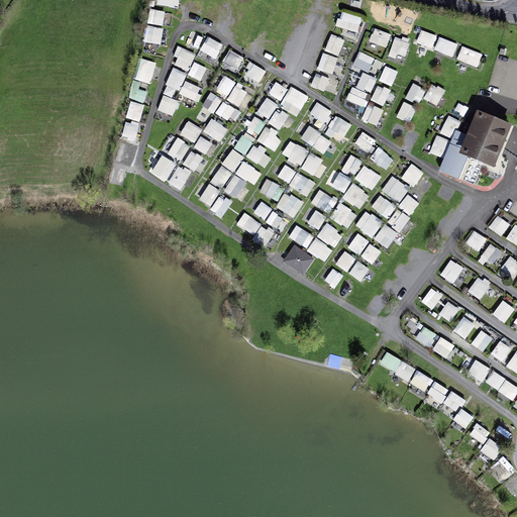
[(362,0),(360,5),(373,8),(374,1),(371,0),(362,0)]
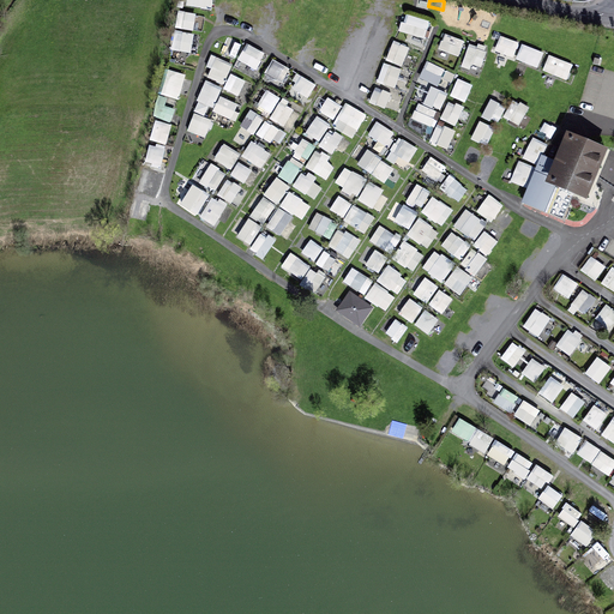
[(427,38),(431,20),(403,16),(399,34),(427,38)]
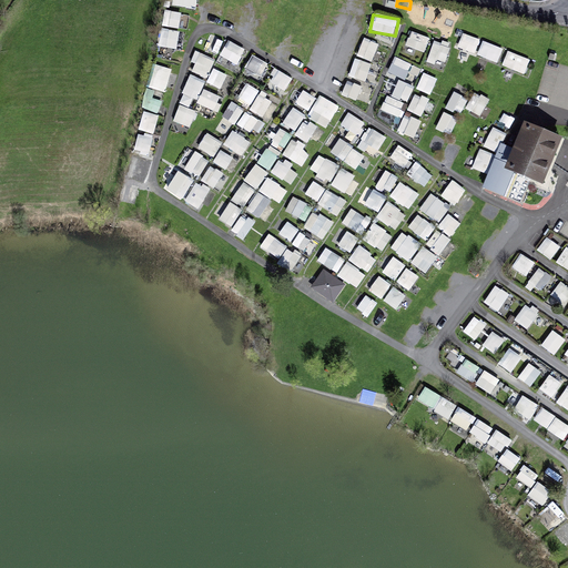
[(180,32),(169,30),(170,20),(163,19),(158,44),(176,49),(180,32)]
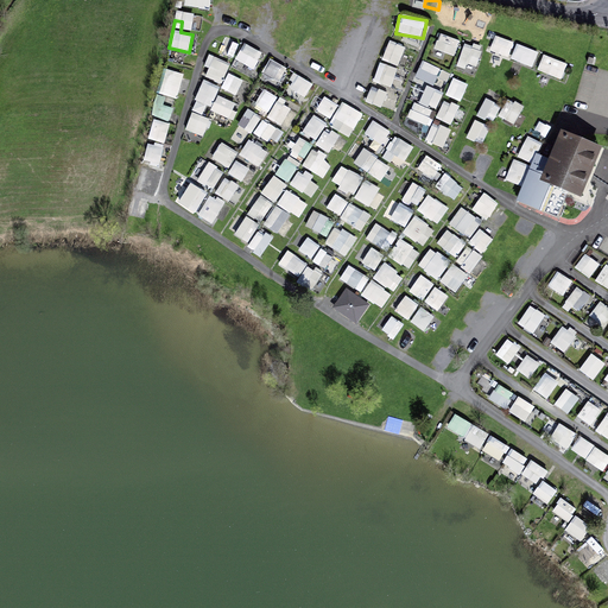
[(192,31),(192,20),(183,20),(182,31),(192,31)]
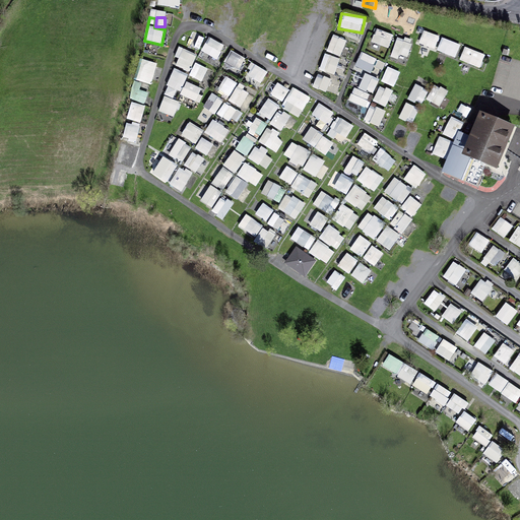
[(389,49),(394,35),(377,28),(372,42),(389,49)]
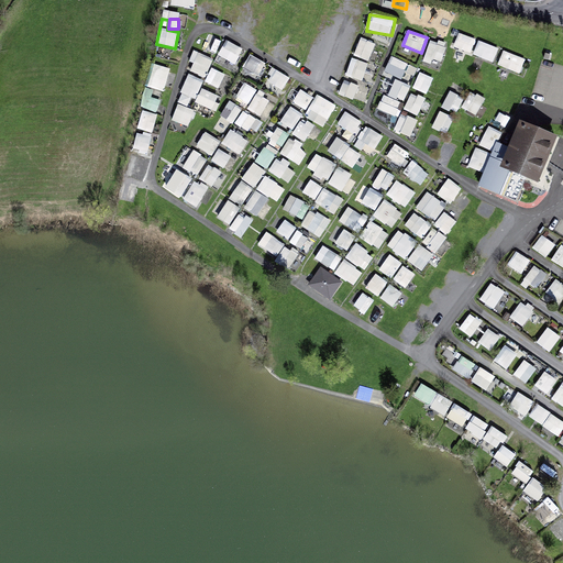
[(471,54),(477,40),(460,32),(454,47),(471,54)]
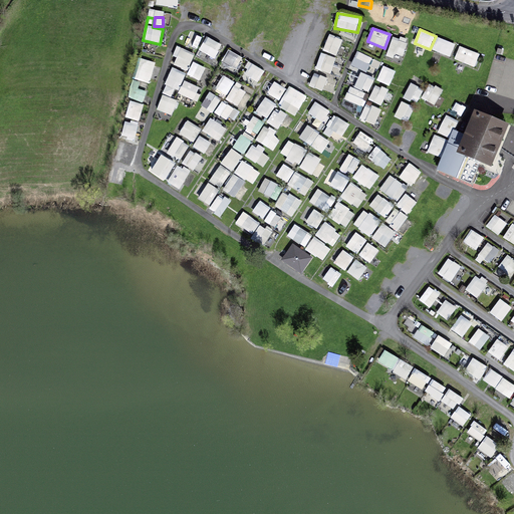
[(191,32),(186,44),(198,48),(202,36),(191,32)]
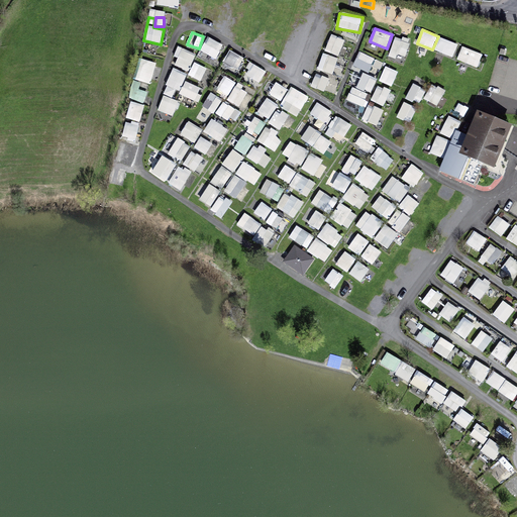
[(325,52),(339,57),(346,40),(332,34),(325,52)]
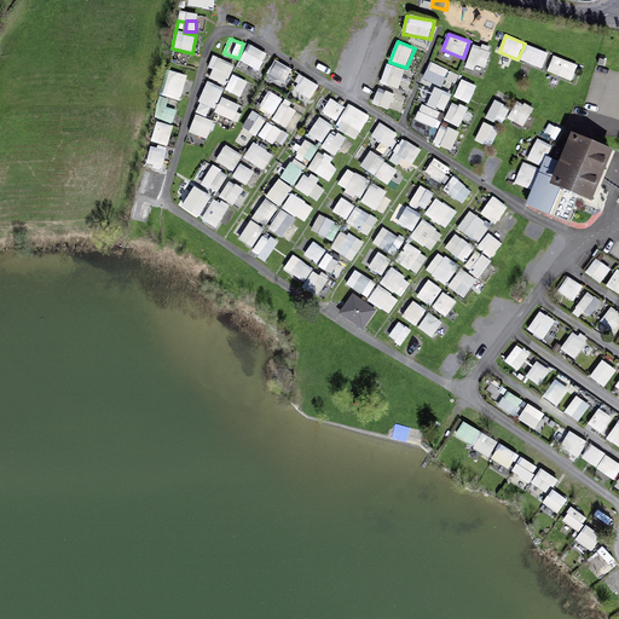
[(476,65),(487,68),(492,48),(473,44),(467,69),(475,70),(476,65)]
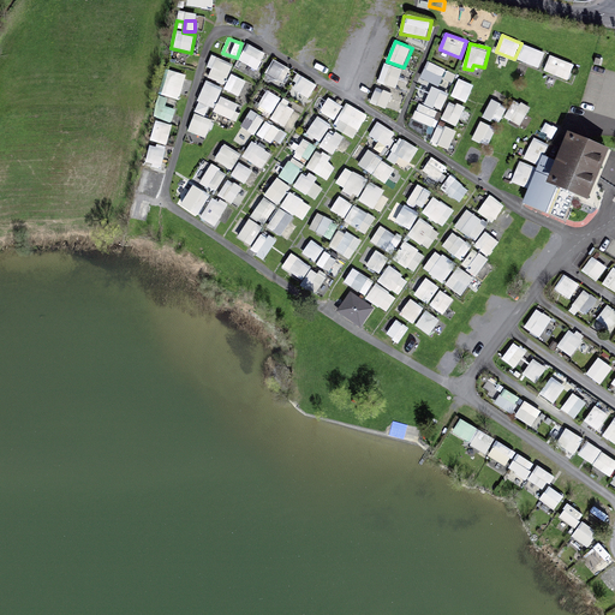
[(239,63),(260,70),(266,52),(245,45),(239,63)]
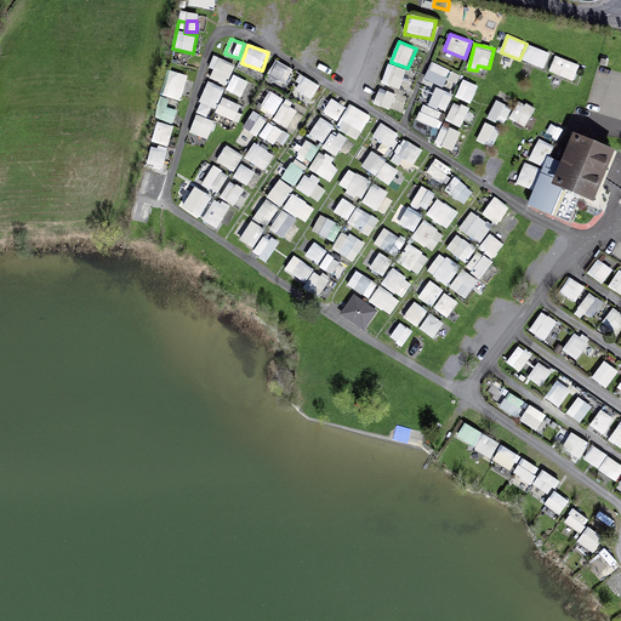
[(529,45),(522,61),(537,67),(543,51),(529,45)]
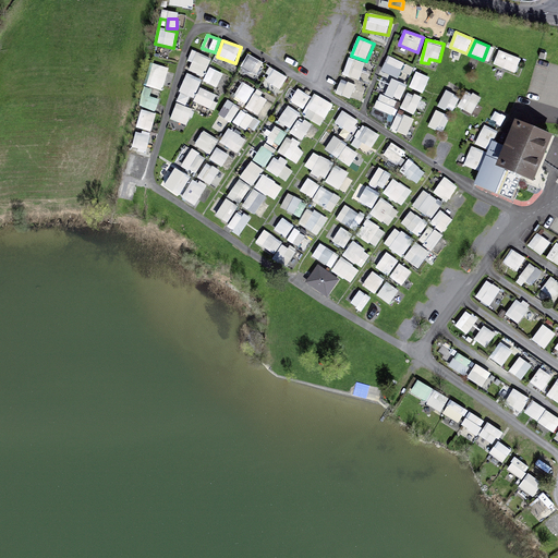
[(192,62),(189,71),(203,76),(211,58),(193,49),(187,60),(192,62)]
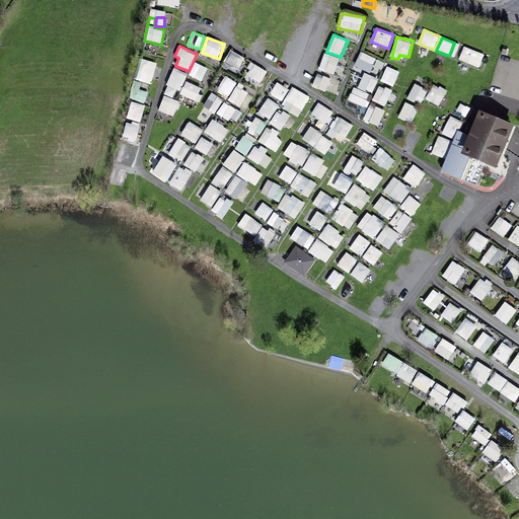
[(480,66),(484,53),(463,48),(460,61),(480,66)]
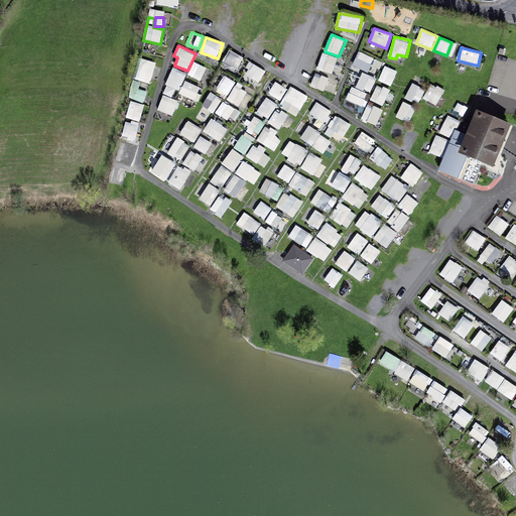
[(239,70),(244,56),(229,50),(223,62),(239,70)]
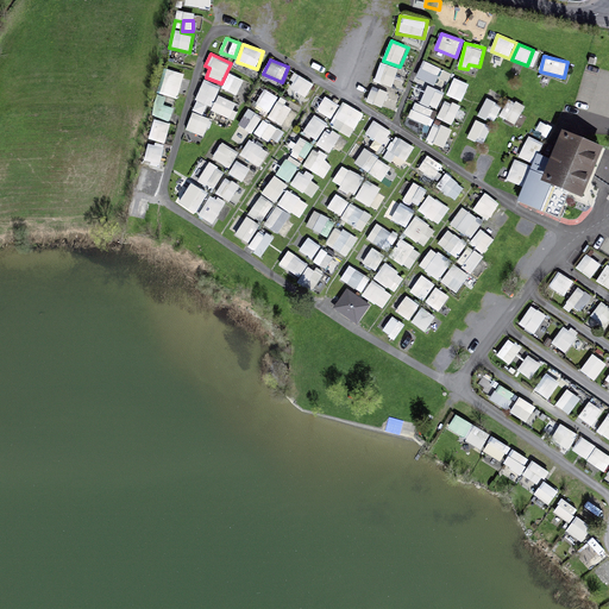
[(416,77),(435,86),(443,69),(425,61),(416,77)]
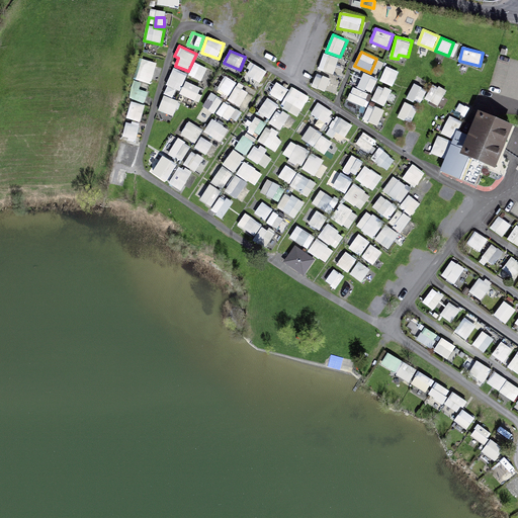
[(319,70),(334,75),(340,58),(325,53),(319,70)]
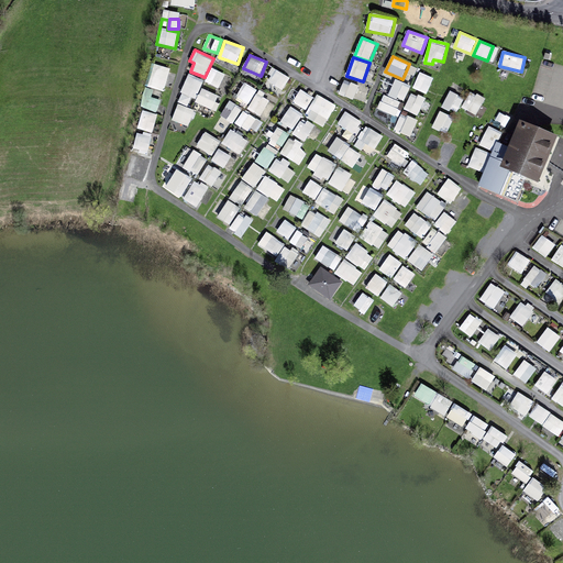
[(153,66),(148,87),(173,91),(176,70),(153,66)]
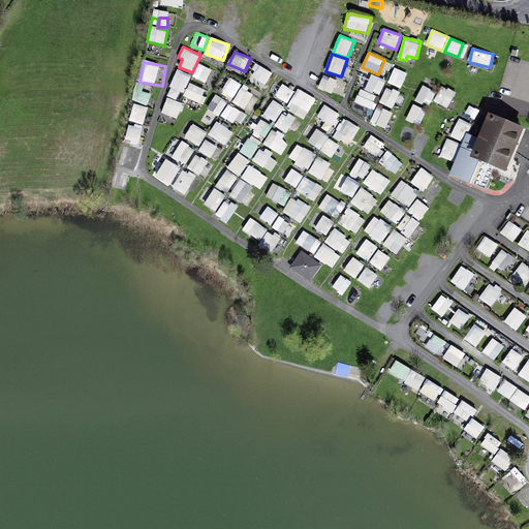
[(200,63),(193,76),(206,83),(213,70),(200,63)]
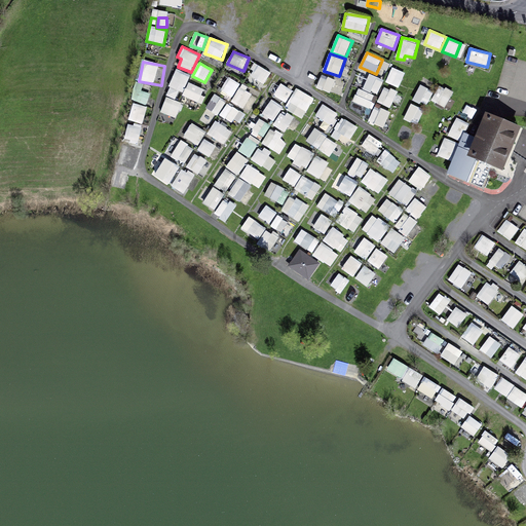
[(263,85),(271,73),(257,64),(249,76),(263,85)]
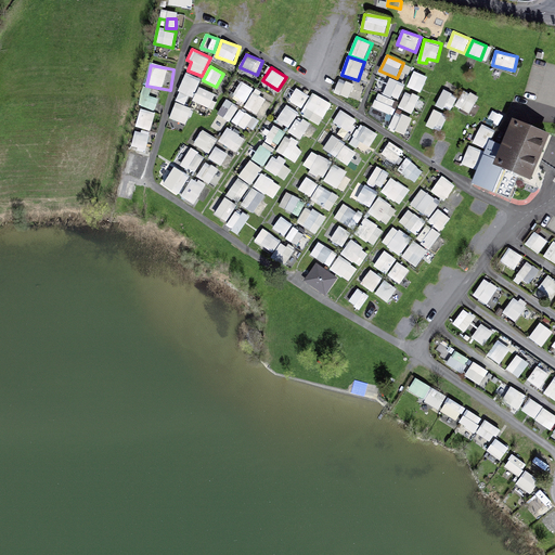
[(414,72),(408,87),(422,93),(428,77),(414,72)]
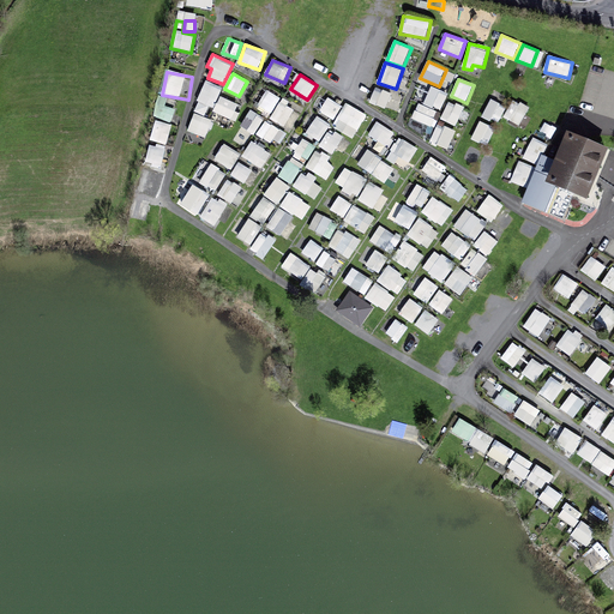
[(204,80),(194,112),(210,116),(221,85),(204,80)]
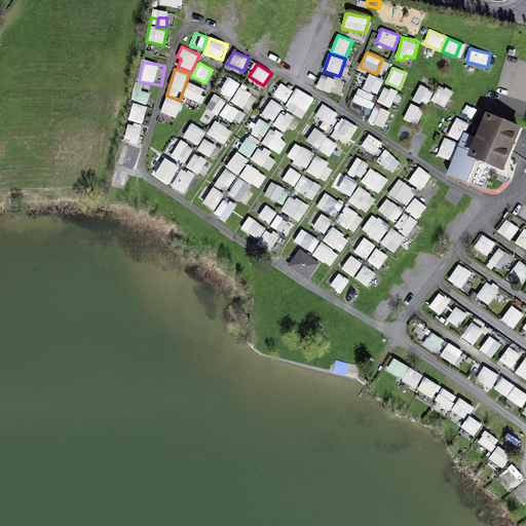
[(316,88),(330,94),(336,80),(323,74),(316,88)]
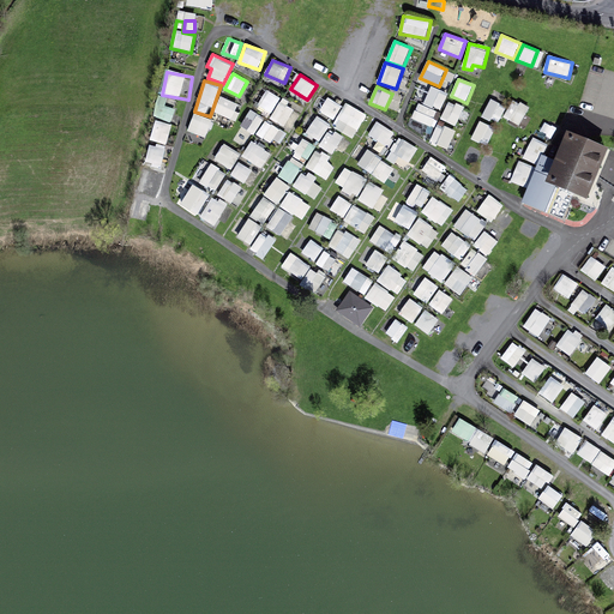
[(441,110),(449,94),(431,86),(425,104),(441,110)]
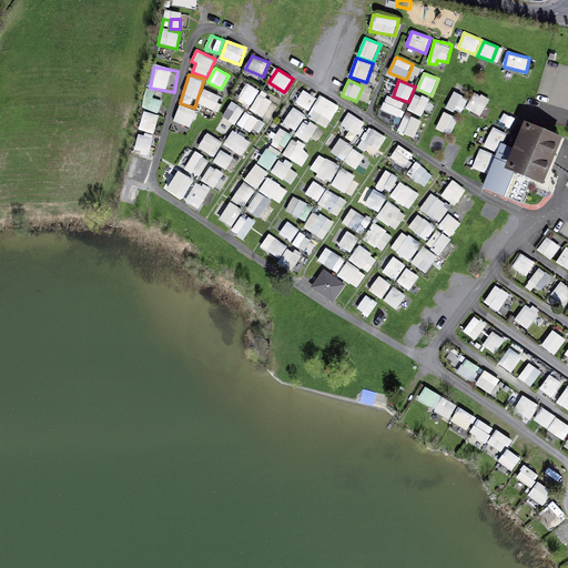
[(244,98),(242,102),(251,107),(260,90),(243,81),(236,93),(244,98)]
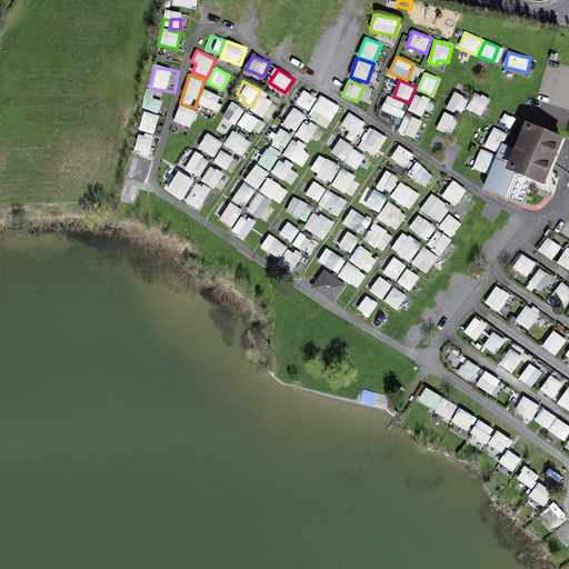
[(359,101),(370,105),(377,88),(366,85),(359,101)]
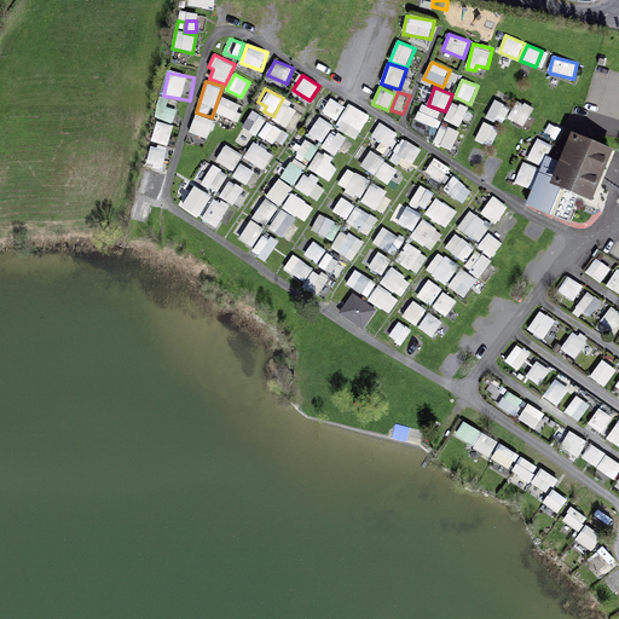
[(223,96),(215,111),(233,121),(241,105),(223,96)]
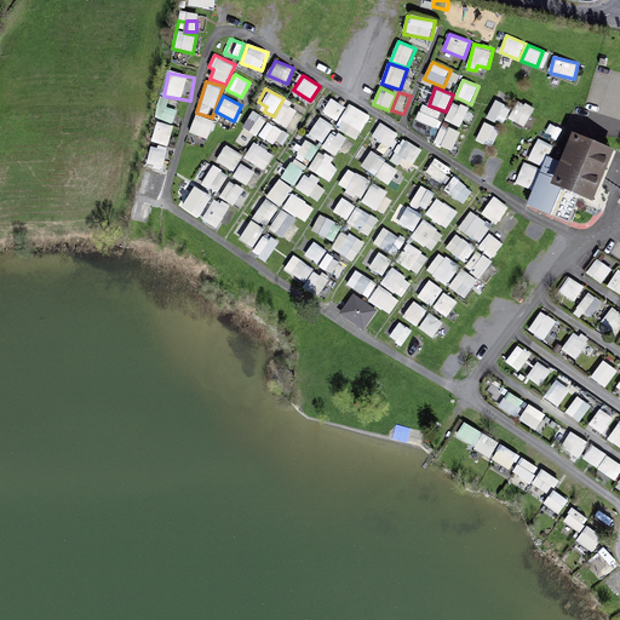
[(322,113),(337,122),(345,108),(332,98),(322,113)]
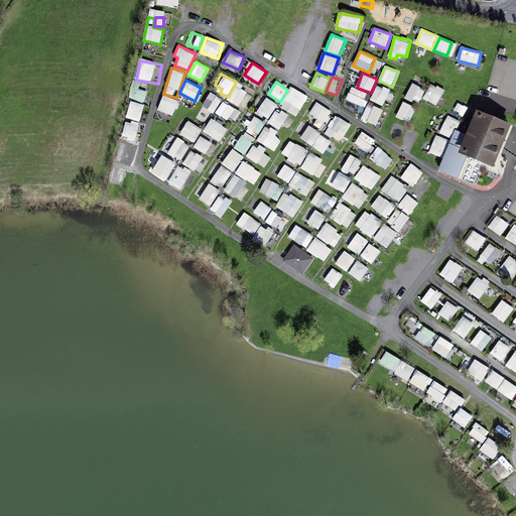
[(237,83),(228,100),(246,110),(256,93),(237,83)]
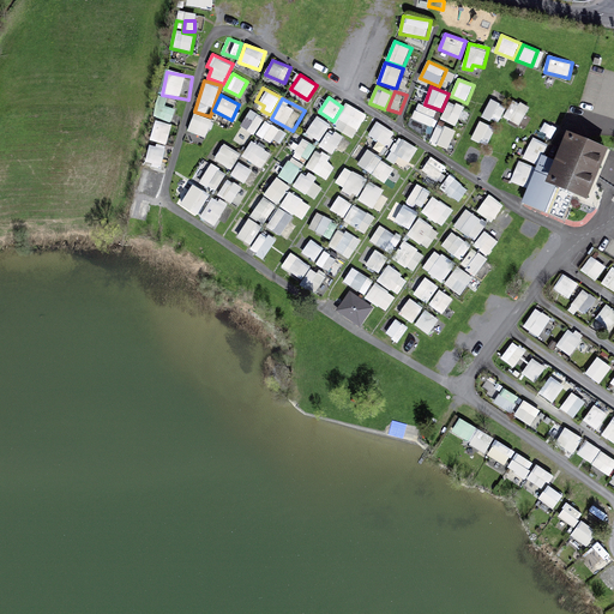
[(499,124),(506,108),(491,100),(482,115),(499,124)]
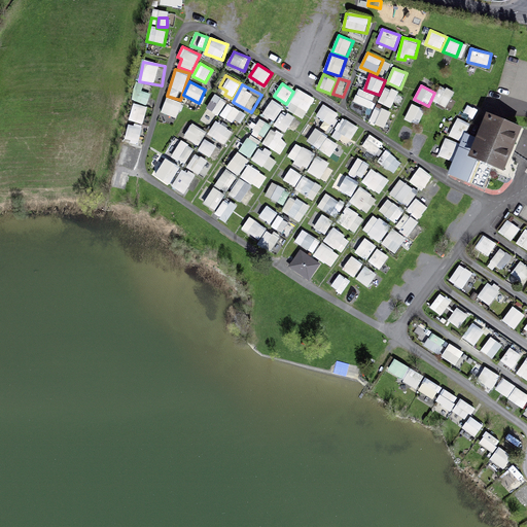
[(148,86),(134,86),(132,125),(146,126),(148,86)]
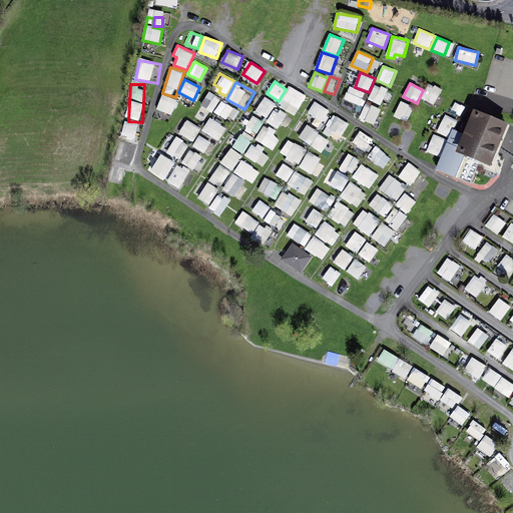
[(432,84),(424,99),(435,105),(442,89),(432,84)]
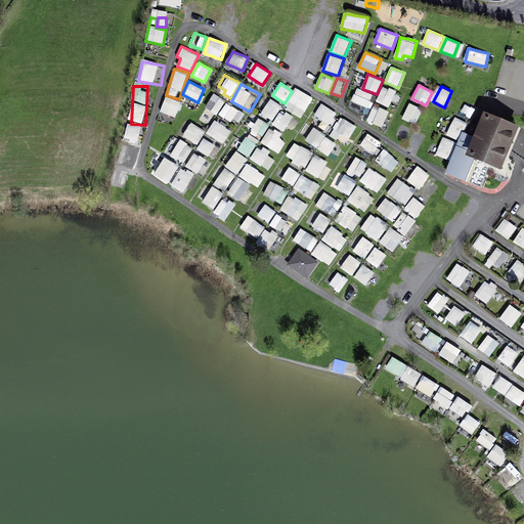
[(385,87),(377,101),(389,108),(397,93),(385,87)]
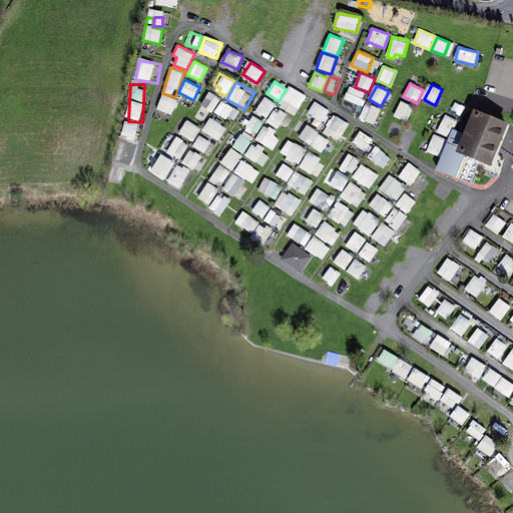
[(350,86),(345,99),(361,106),(366,93),(350,86)]
